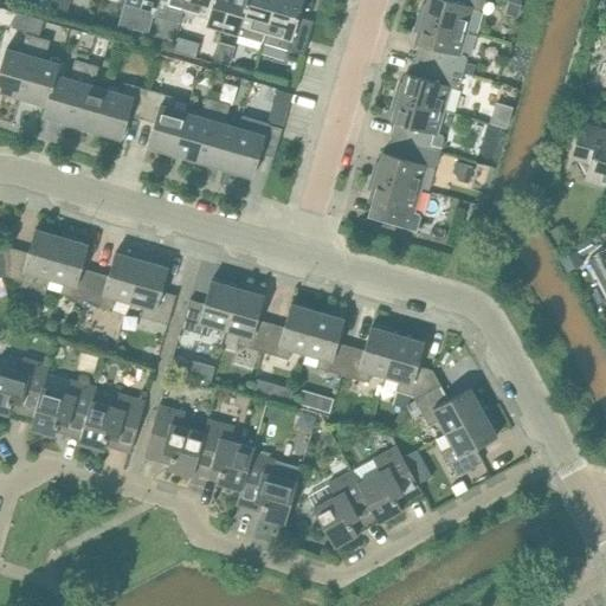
[(46,0),(39,0),(37,8),(51,12),(53,2),(46,0)]
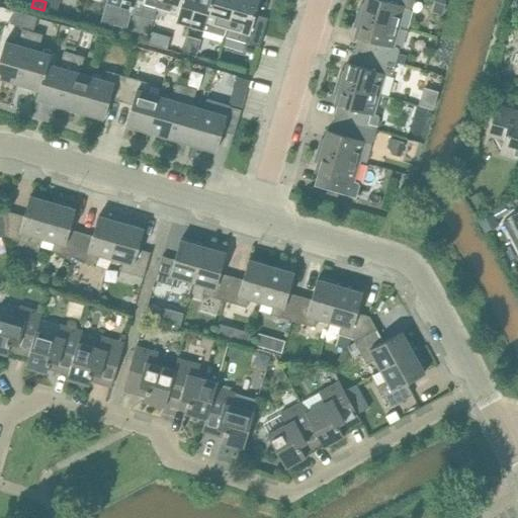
[(121,0),(120,6),(134,10),(133,13),(154,19),(157,9),(159,0),(121,0)]
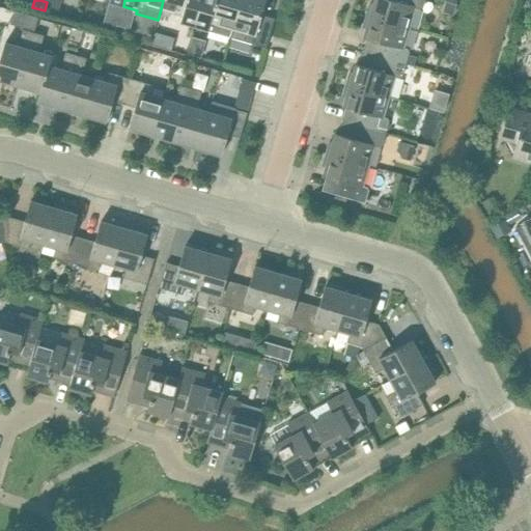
[(194,27),(202,2),(196,0),(163,0),(161,9),(183,16),(180,23),(194,27)]
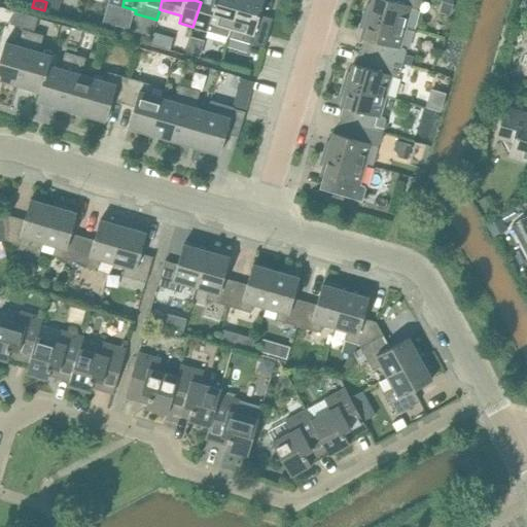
[(201,2),(192,27),(229,37),(239,0),(214,0),(213,5),(201,2)]
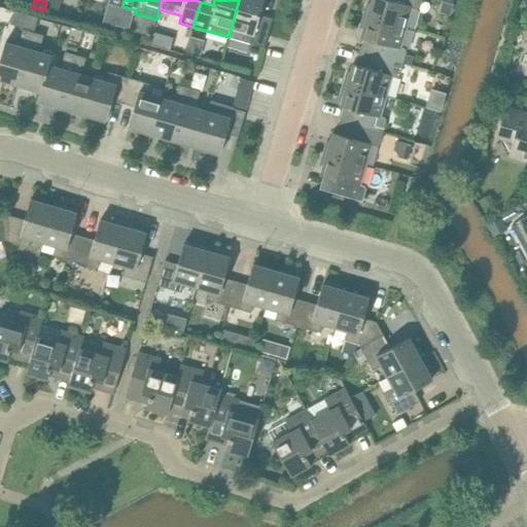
[(239,0),(229,37),(265,47),(272,23),(258,19),(264,0),(239,0)]
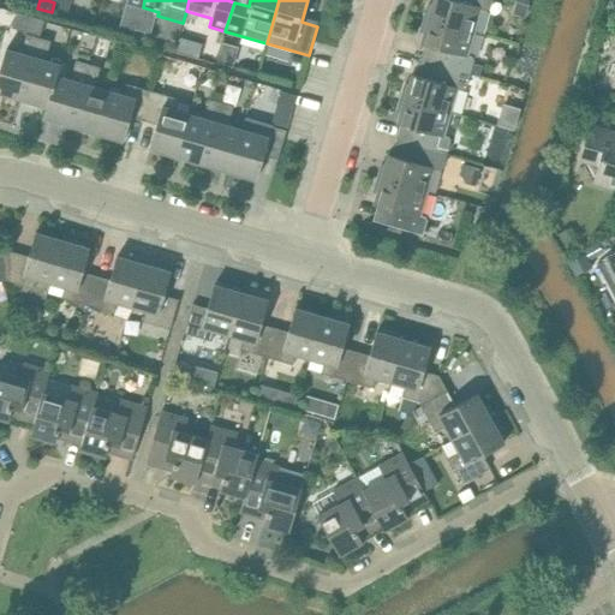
[(490,9),(491,0),(433,0),(433,4),(429,3),(425,17),(473,31),(481,9),(485,10),(490,9)]
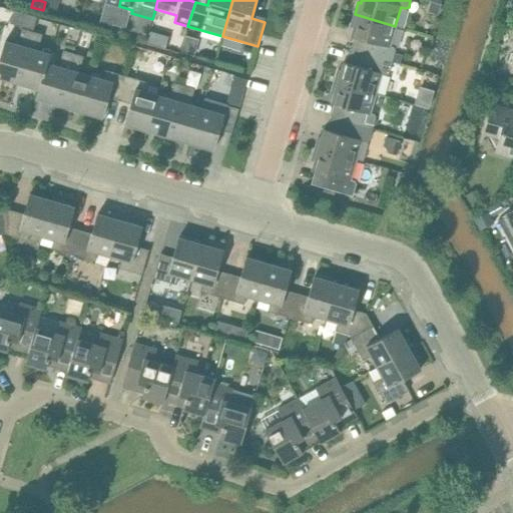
[(431,1),(428,11),(439,14),(442,4),(431,1)]
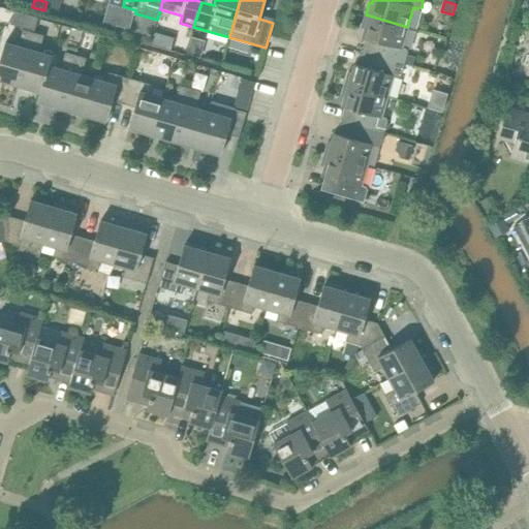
[(407,27),(366,14),(362,27),(365,28),(363,37),(365,37),(362,51),(404,64),(408,52),(406,49),(402,47),(407,27)]
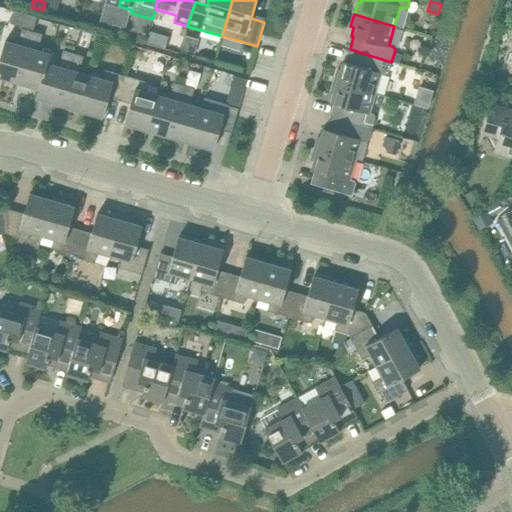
[(0,77),(17,82),(32,31),(22,28),(17,44),(5,41),(0,58),(0,77)]
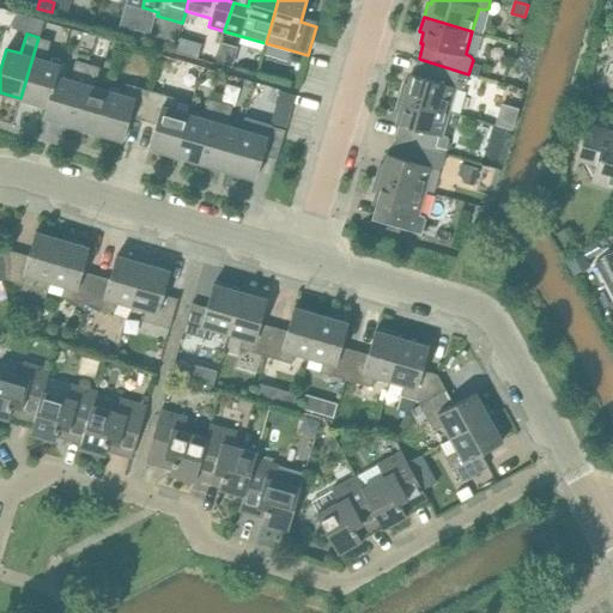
[(56,74),(56,76),(60,65),(46,60),(52,41),(38,37),(20,98),(47,105),(47,107),(56,74)]
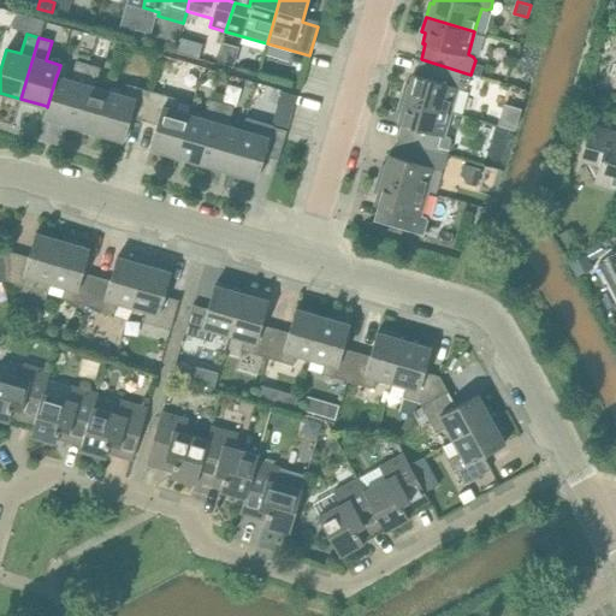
[(467,88),(471,75),(421,59),(416,75),(413,75),(410,84),(407,83),(402,98),(451,112),(457,89),(463,90),(467,88)]
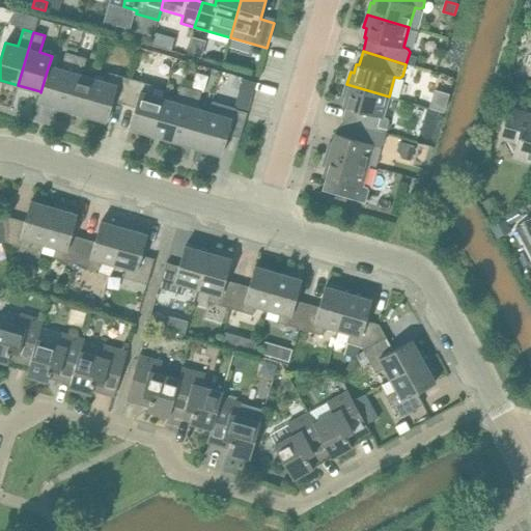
[(60,108),(76,55),(65,52),(60,68),(49,65),(49,64),(40,92),(40,91),(37,101),(60,108)]
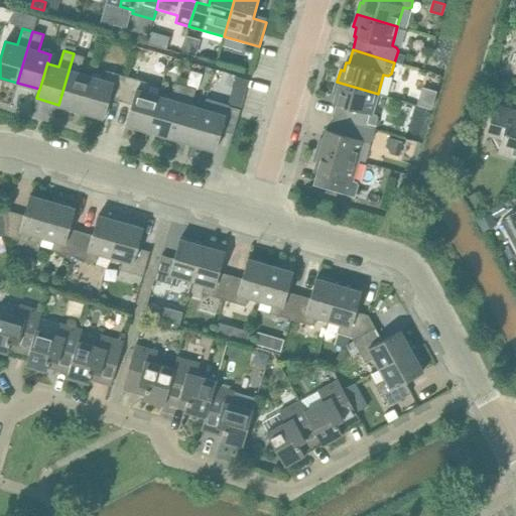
[(82,111),(92,77),(80,73),(85,56),(74,53),(58,105),(82,111)]
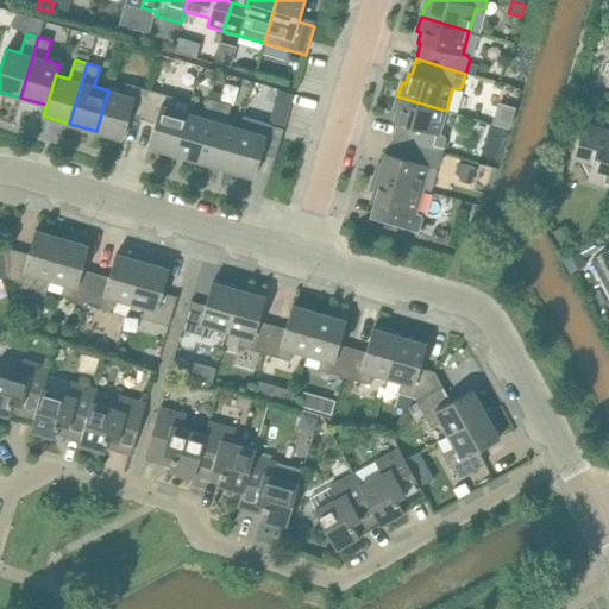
[(130,115),(143,119),(151,90),(125,83),(121,94),(108,90),(96,131),(123,139),(130,115)]
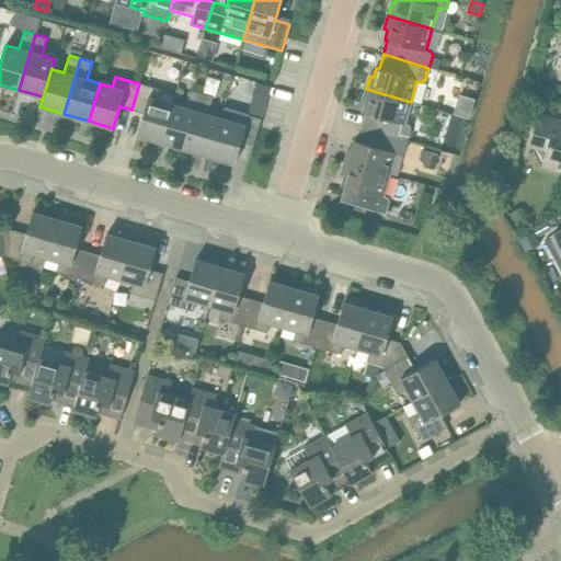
[(256,82),(252,98),(266,102),(271,87),(256,82)]
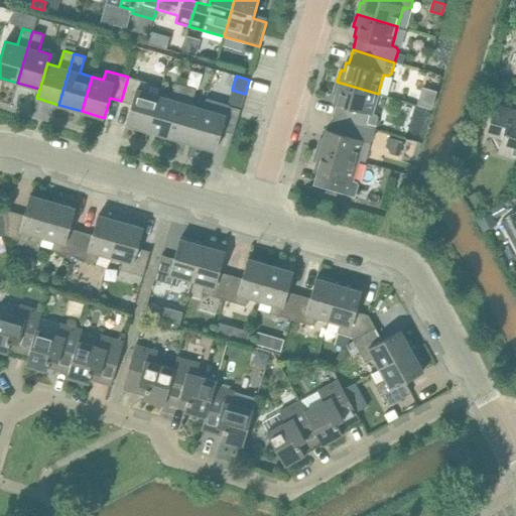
[(148,131),(158,96),(147,93),(150,83),(128,77),(121,101),(132,105),(126,124),(148,131)]
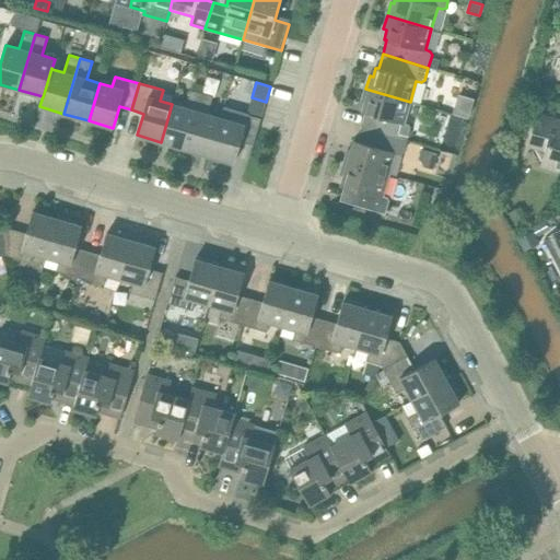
[(410,102),(365,89),(362,102),(365,103),(362,112),(365,113),(361,127),(407,140),(410,127),(409,124),(404,123),(410,102)]
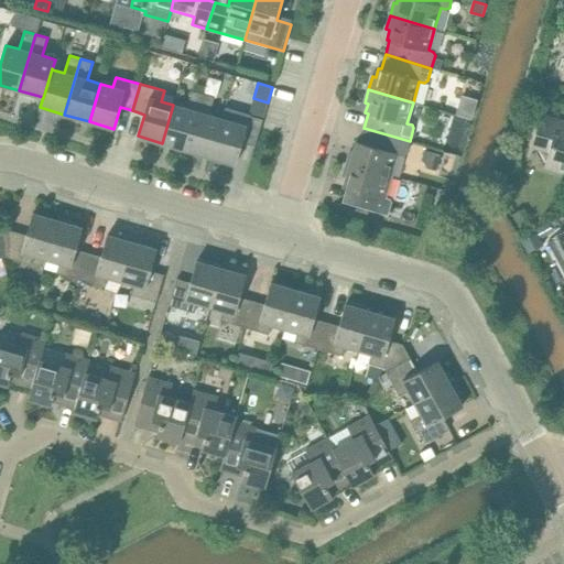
[(186,150),(203,94),(192,90),(186,108),(173,105),(162,143),(186,150)]
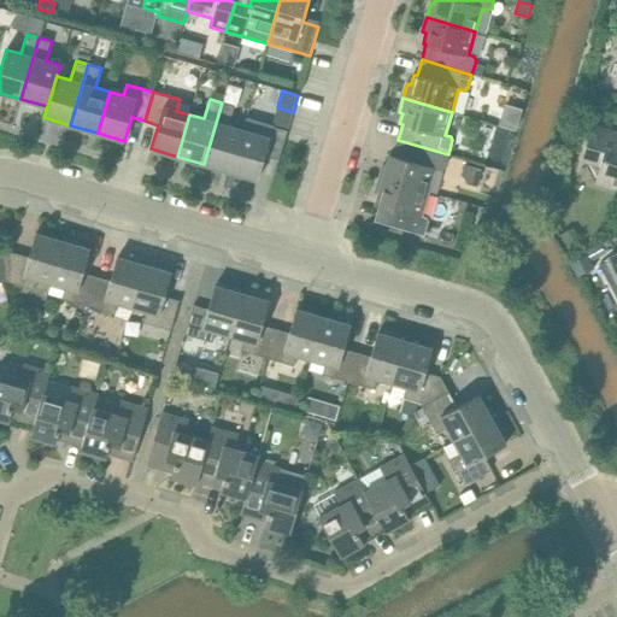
[(231,172),(244,130),(229,125),(234,106),(222,103),(204,164),(231,172)]
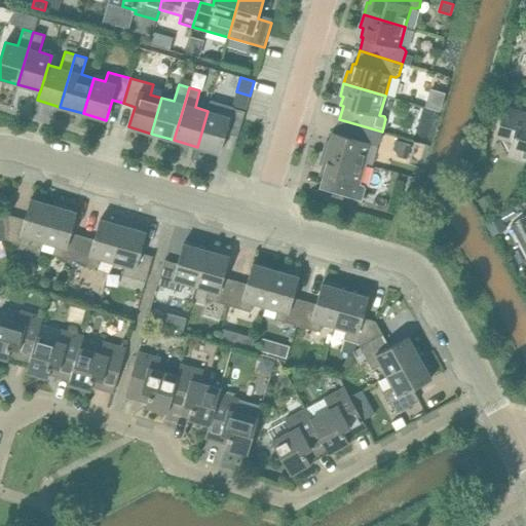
[(237,137),(242,121),(245,111),(222,105),(219,114),(208,111),(197,147),(220,153),(225,133),(237,137)]
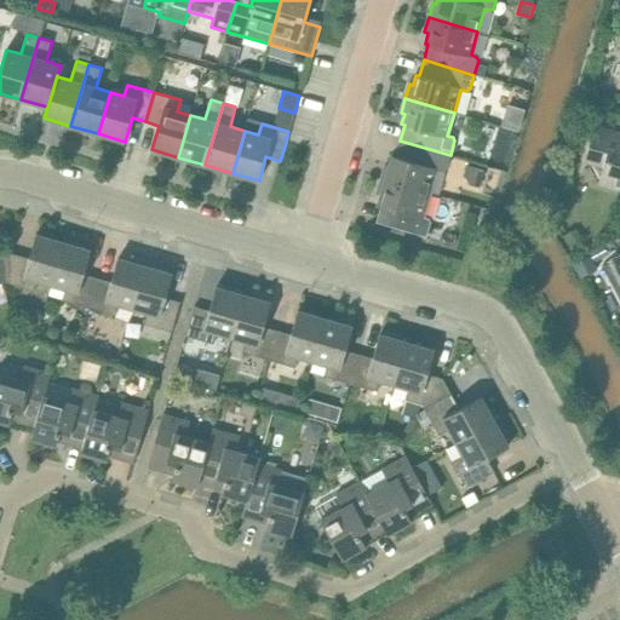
[(600,183),(619,188),(619,135),(595,127),(585,160),(591,162),(601,179),(600,183)]
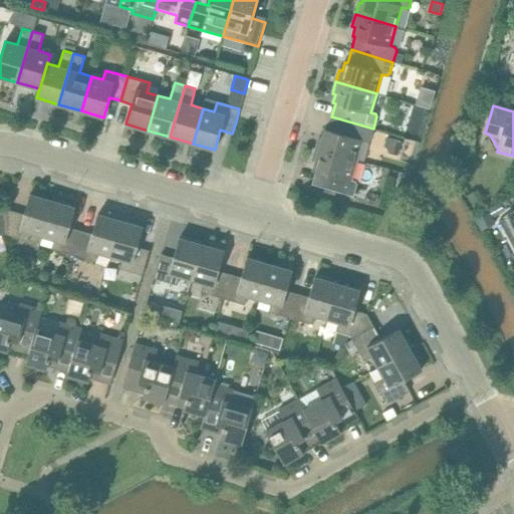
[(369,141),(373,129),(331,116),(327,130),(324,129),(322,138),(319,137),(316,149),(356,161),(362,142),(366,143),(369,141)]
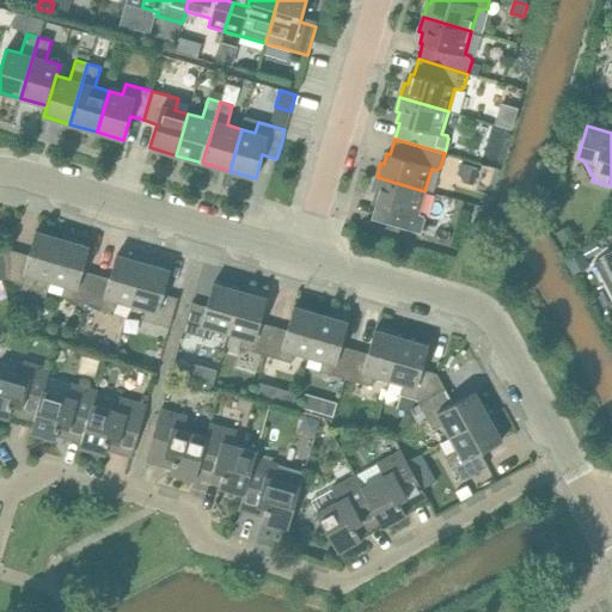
[(424,191),(377,177),(372,191),(375,193),(373,202),(375,203),(371,220),(421,234),(426,219),(423,215),(417,214),(424,191)]
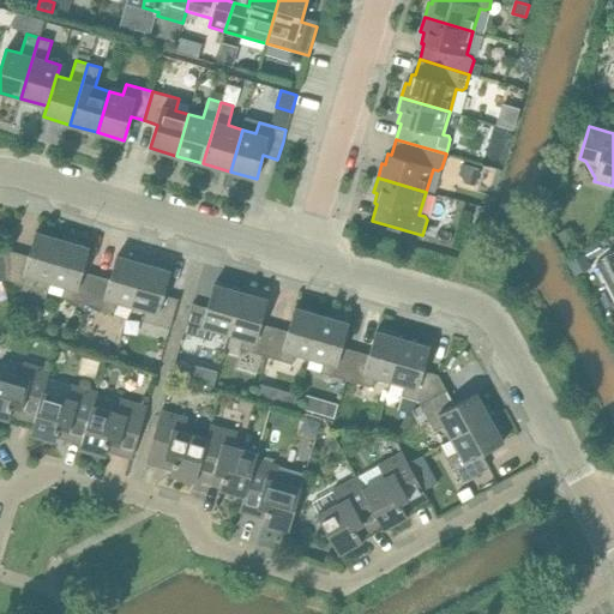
[(50,282),(62,240),(36,233),(29,256),(0,247),(0,253),(2,281),(34,289),(36,278),(50,282)]
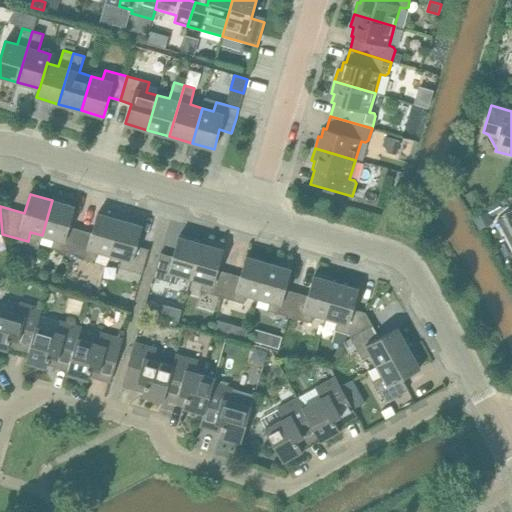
[(75,207),(52,200),(42,235),(54,238),(51,248),(73,254),(80,230),(69,226),(75,207)]
